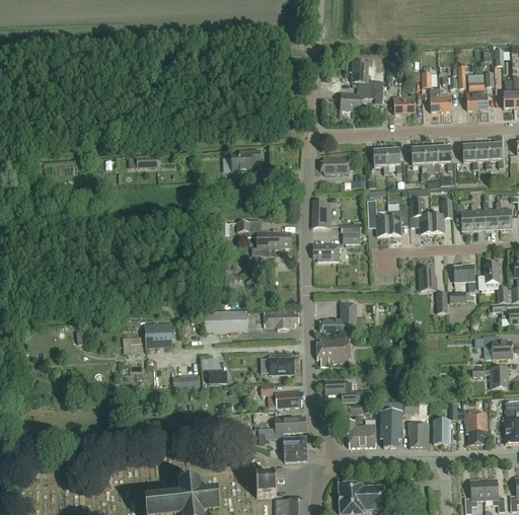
[(495,58),(495,65),(503,65),(503,49),(495,49),(495,58)]
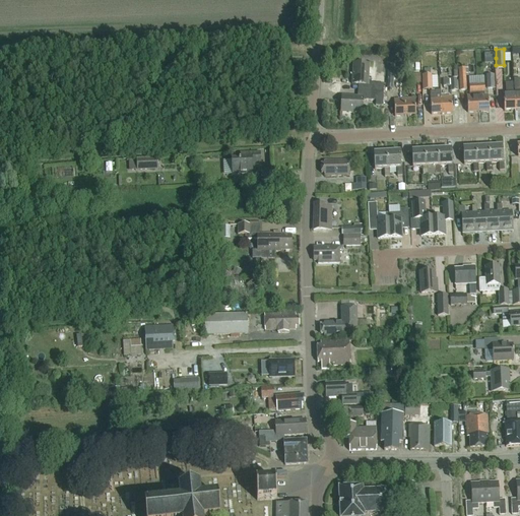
[(353,60),(352,80),(358,81),(358,87),(383,88),(384,80),(368,79),(369,61),(353,60)]
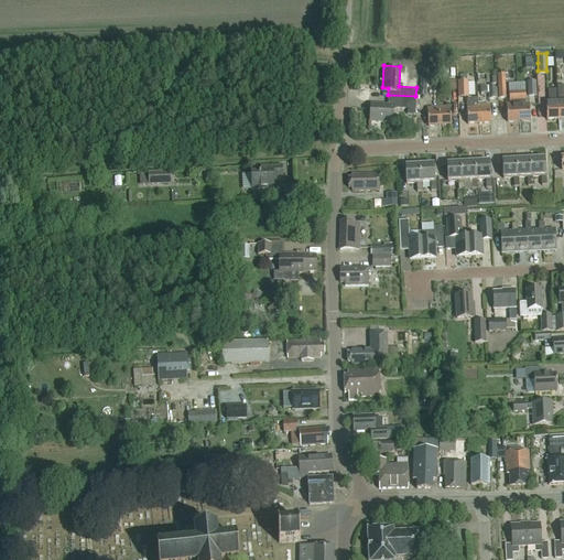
[(468,94),(467,77),(466,77),(459,77),(457,77),(458,94),(468,94)]
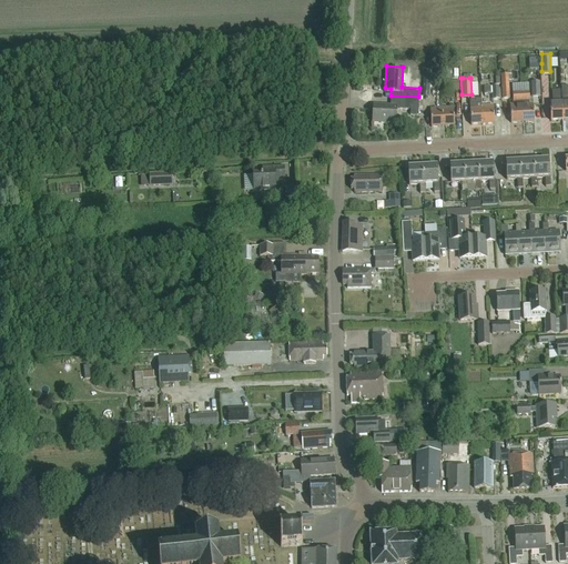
[(531,93),(540,93),(539,78),(531,79),(531,93)]
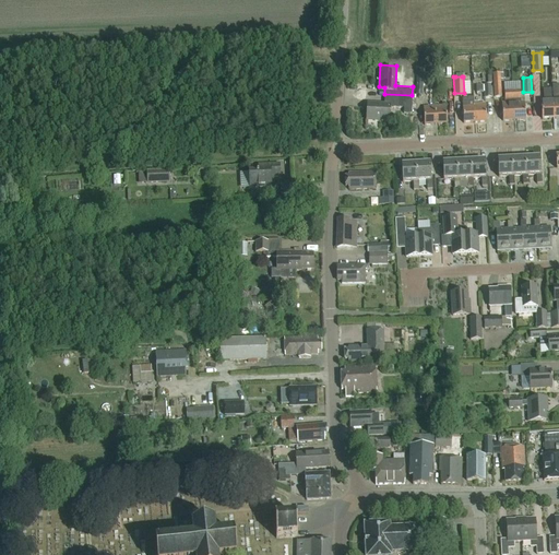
[(554,115),(552,97),(551,97),(550,85),(543,86),(544,98),(540,98),(542,116),(554,115)]
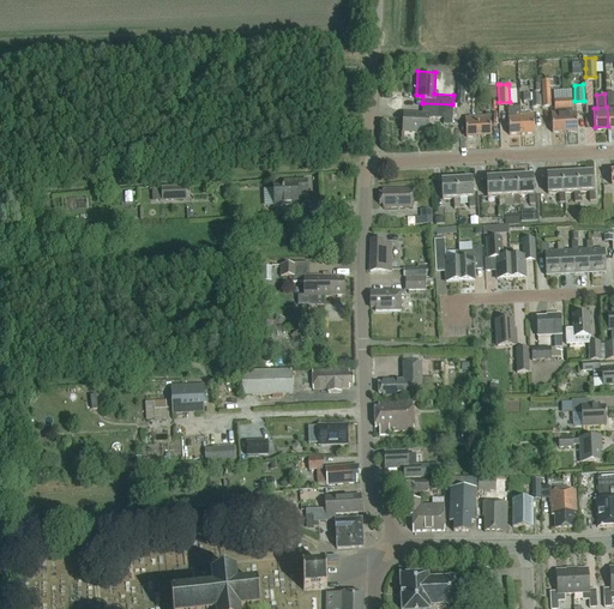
[(564,97),(565,128),(577,128),(576,108),(572,108),(572,96),(564,97)]
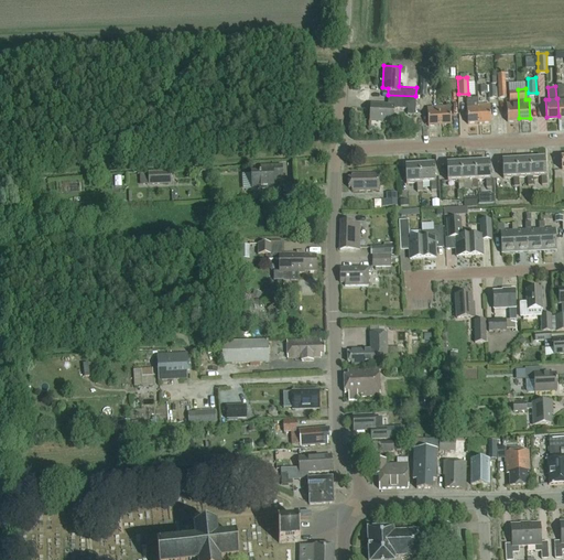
[(507,119),(519,118),(518,89),(509,89),(509,100),(506,101),(507,119)]
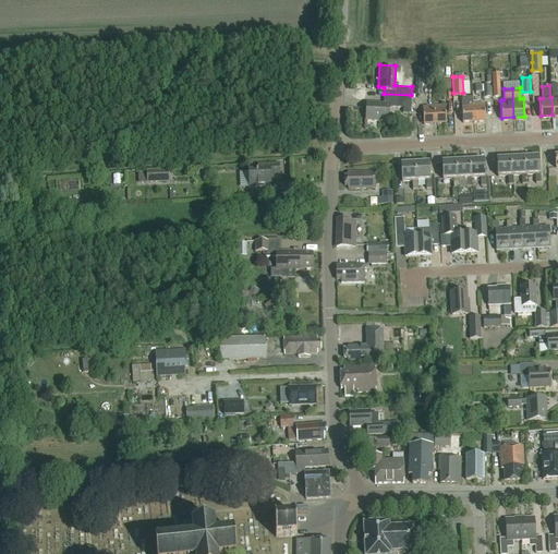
[(366,99),(366,116),(388,117),(388,103),(403,104),(402,109),(410,109),(411,95),(384,94),(383,100),(366,99)]
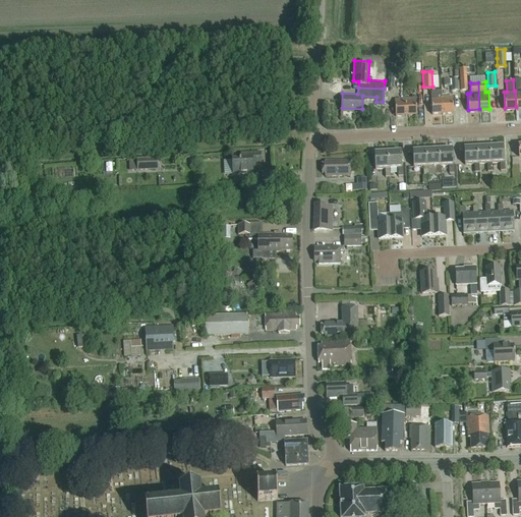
[(443,110),(442,94),(441,88),(436,88),(436,90),(431,90),(432,111),(443,110)]
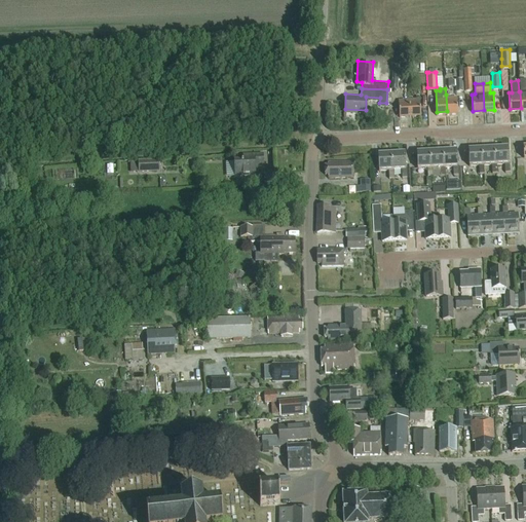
[(446,95),(447,111),(458,111),(457,94),(446,95)]
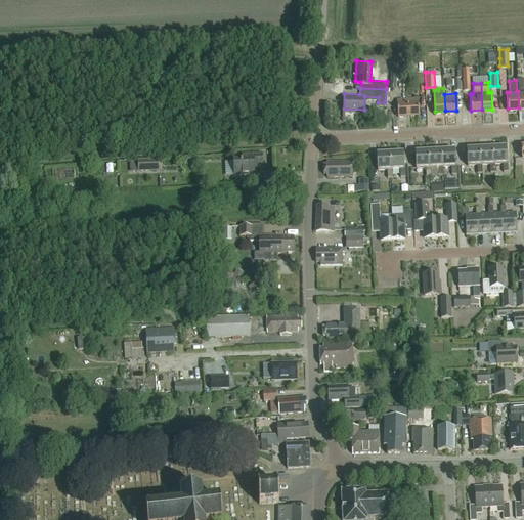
[(419,95),(407,96),(408,113),(419,113),(419,95)]
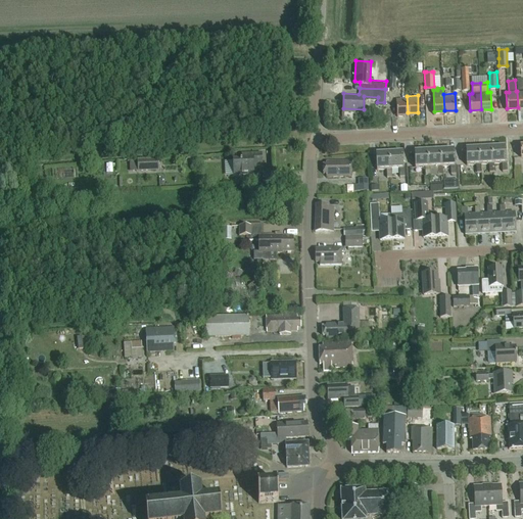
[(407,96),(396,96),(396,113),(408,112),(407,96)]
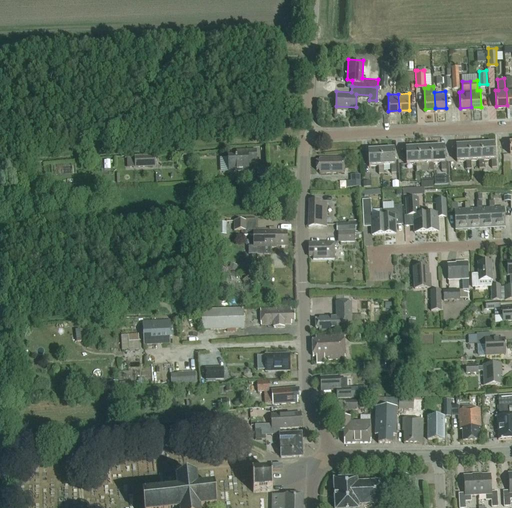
[(482,141),(469,142),(470,157),(471,157),(479,157),(479,165),(484,165),(483,156),(482,157),(482,141)]
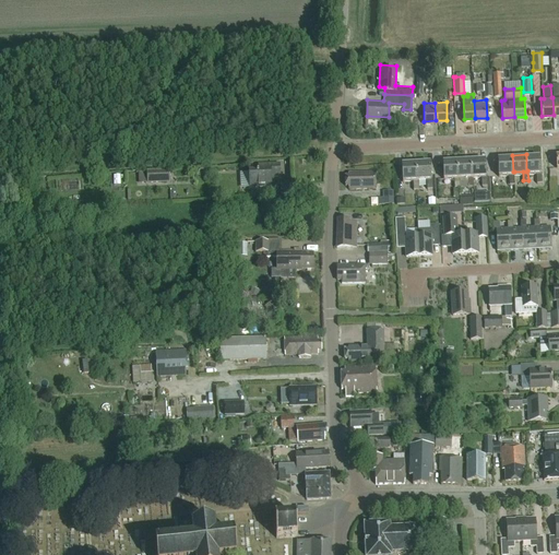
[(539,154),(526,154),(526,172),(527,170),(536,170),(537,179),(543,179),(542,169),(540,169),(539,154)]
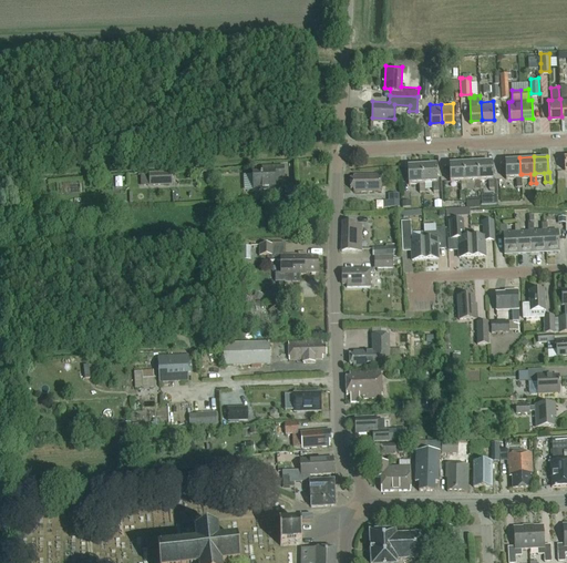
[(519,157),(505,159),(506,175),(516,174),(516,184),(522,183),(522,174),(521,174),(519,157)]
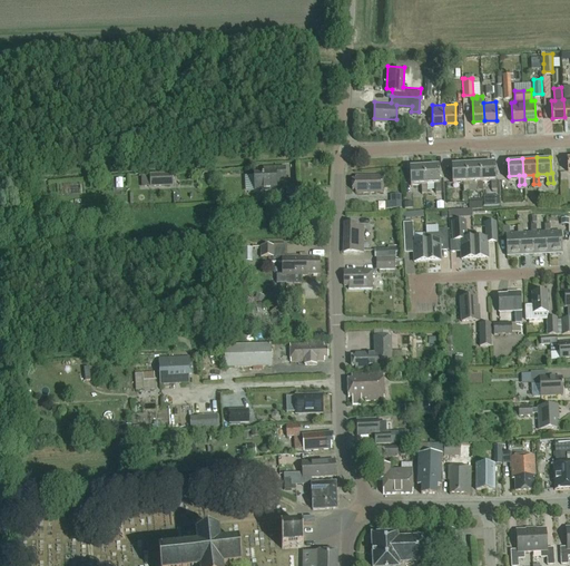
[(480,160),(465,162),(467,178),(468,178),(477,178),(478,187),(482,186),(482,177),(481,177),(480,160)]
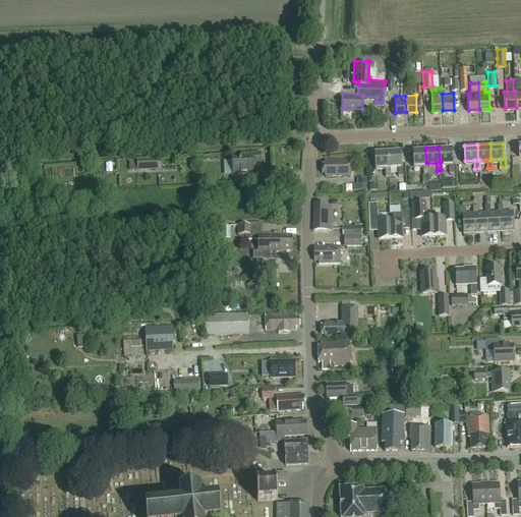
[(452,147),(439,147),(440,162),(441,162),(449,162),(449,170),(454,170),(454,161),(452,161),(452,147)]
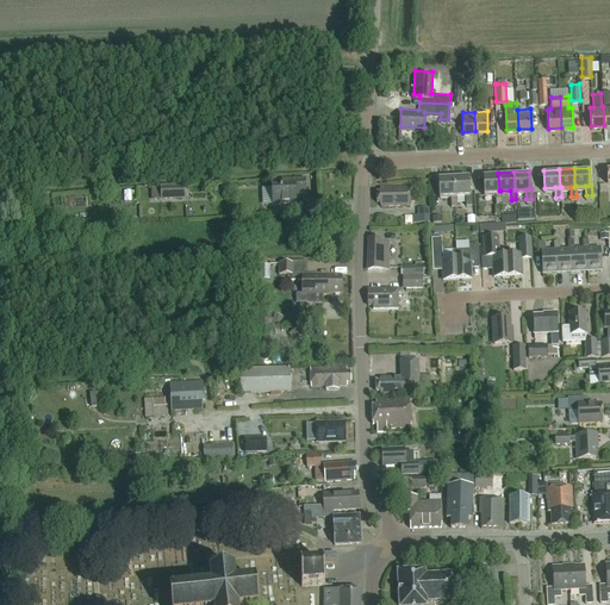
[(498,173),(483,173),(484,192),(496,191),(496,200),(502,200),(500,191),(499,191),(498,173)]
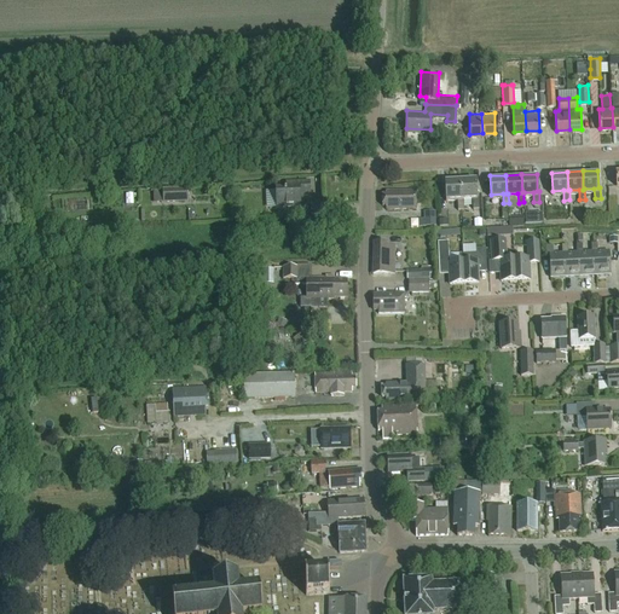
[(285,186),(276,186),(276,204),(300,202),(300,192),(310,192),(310,177),(285,179),(285,186)]
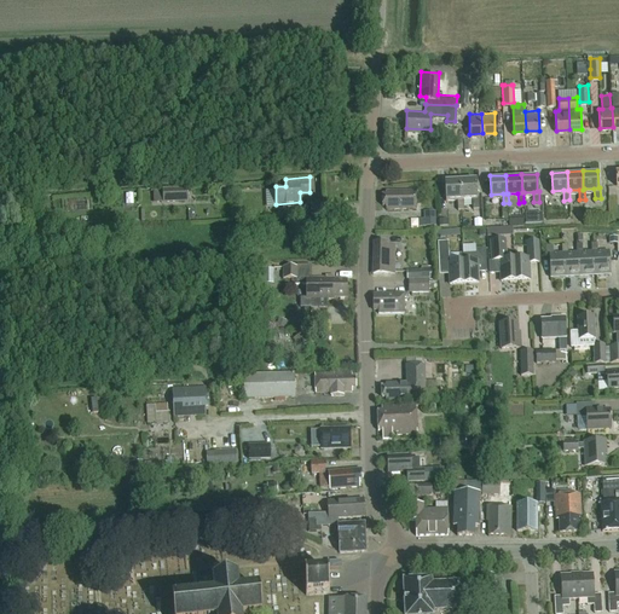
[(475,177),(460,178),(461,196),(463,196),(472,196),(473,206),(479,206),(478,195),(476,195),(475,177)]
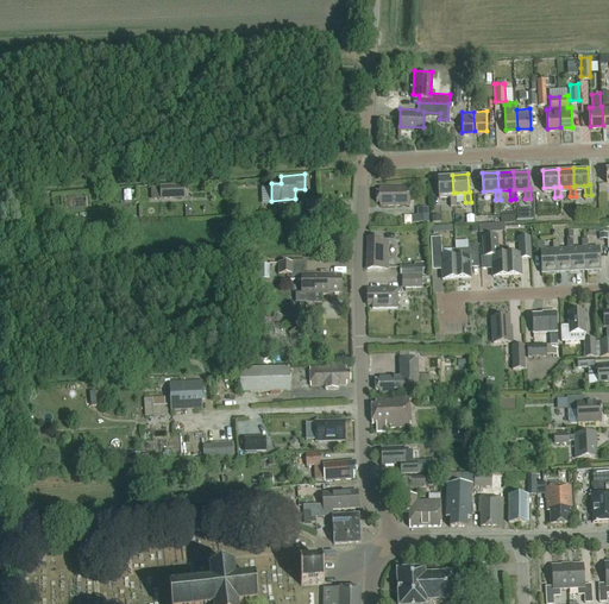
[(452,175),(438,175),(438,194),(450,193),(450,202),(456,202),(456,193),(453,193),(452,175)]
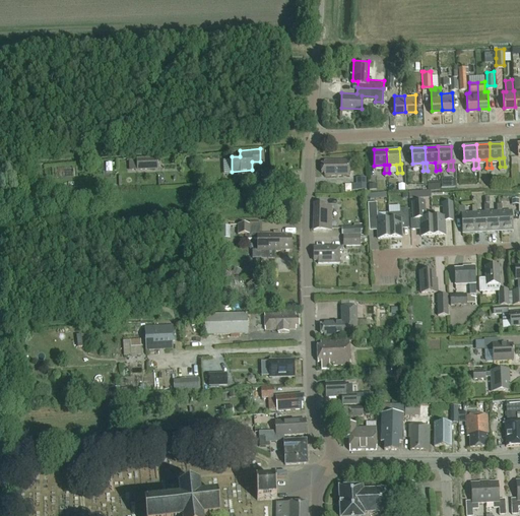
[(137,168),(158,167),(157,155),(137,156),(137,168)]
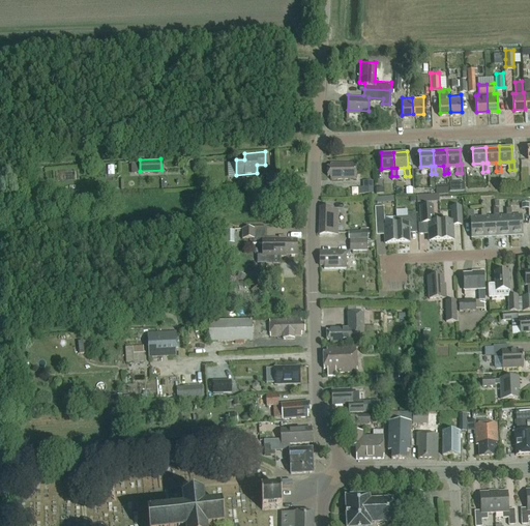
[(330,176),(356,175),(356,159),(330,161),(330,163),(327,164),(327,173),(330,173),(330,176)]
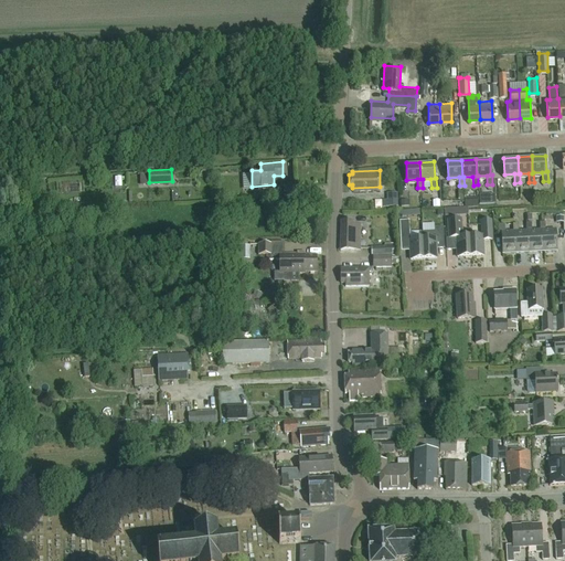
[(387,197),(382,197),(382,203),(397,203),(397,190),(386,190),(387,197)]
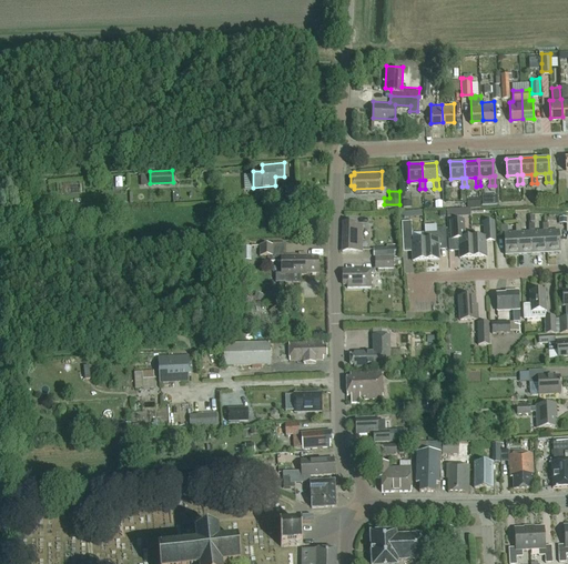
[(473,254),(472,234),(465,234),(464,217),(450,218),(450,235),(458,235),(459,254),(473,254)]
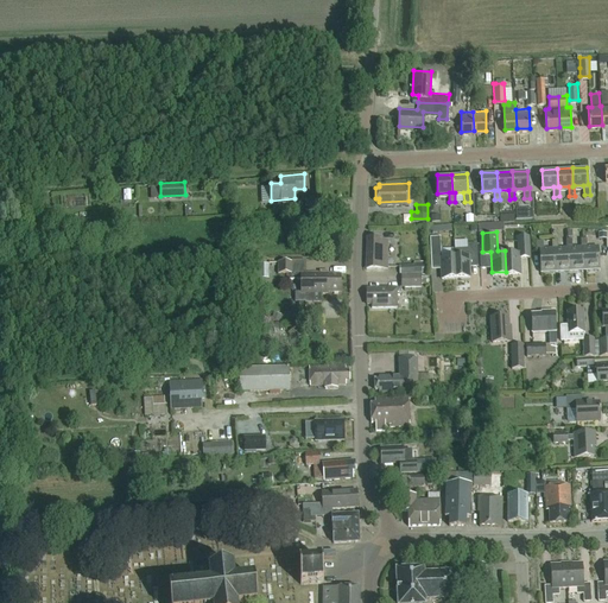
[(505,251),(506,272),(520,271),(519,254),(530,253),(529,232),(517,233),(518,249),(505,251)]
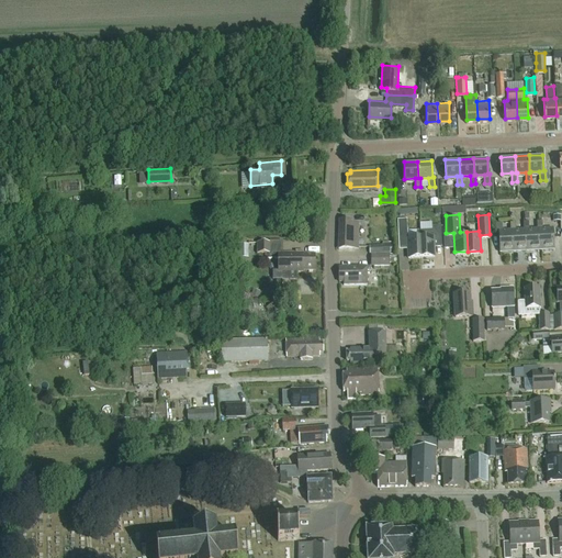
[(398,233),(407,233),(407,215),(397,215),(398,233)]
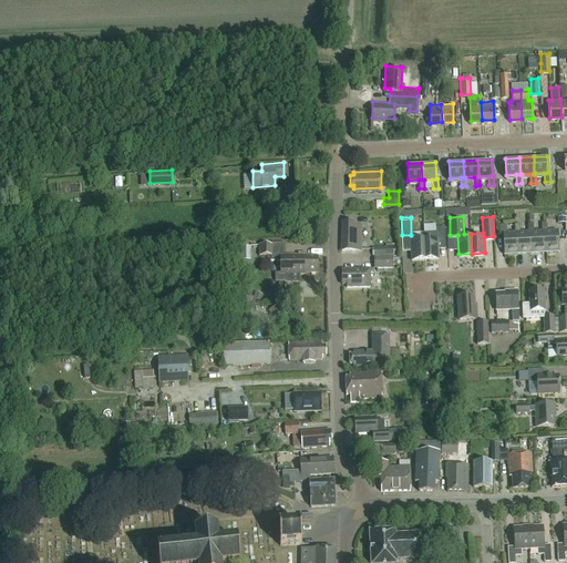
[(361,246),(361,221),(354,221),(354,218),(342,218),(342,247),(361,246)]
